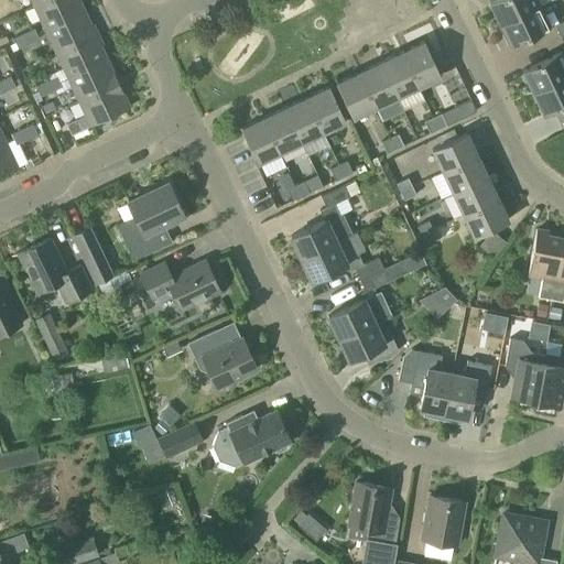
[(79,0),(44,0),(33,6),(45,30),(85,11),(79,0)]
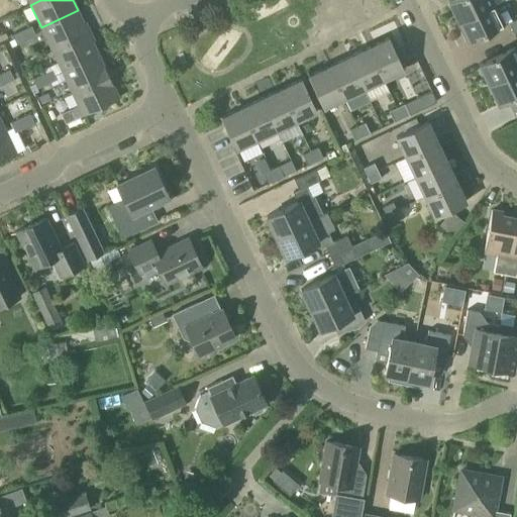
[(452,0),(448,2),(458,22),(495,5),(492,0),(452,0)]
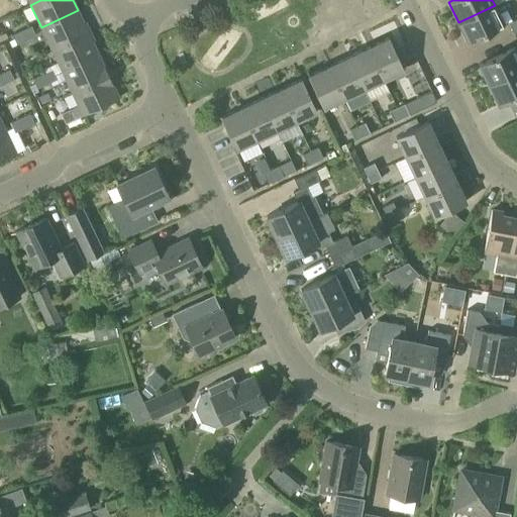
[(495,5),(458,22),(469,42),(505,25),(495,5)]
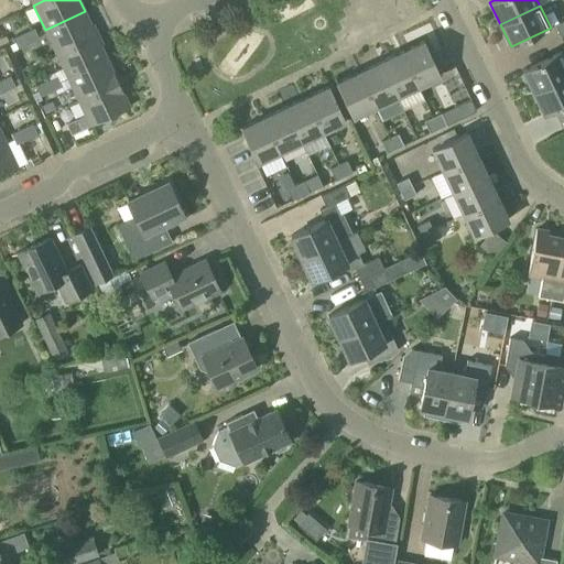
[(45,30),(56,53),(96,34),(85,11),(45,30)]
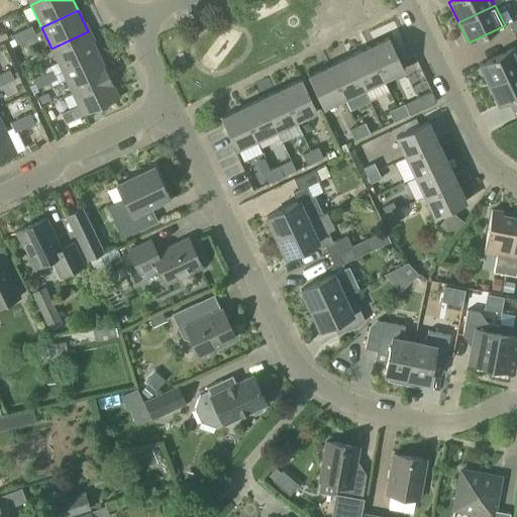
[(516,32),(516,18),(508,23),(514,34),(516,32)]
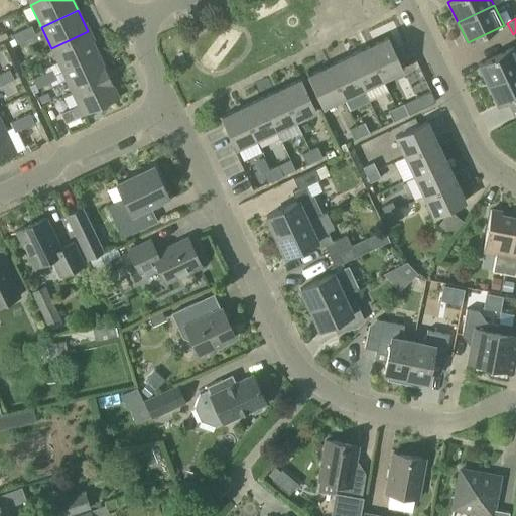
[(30,25),(21,29),(26,39),(35,34),(30,25)]
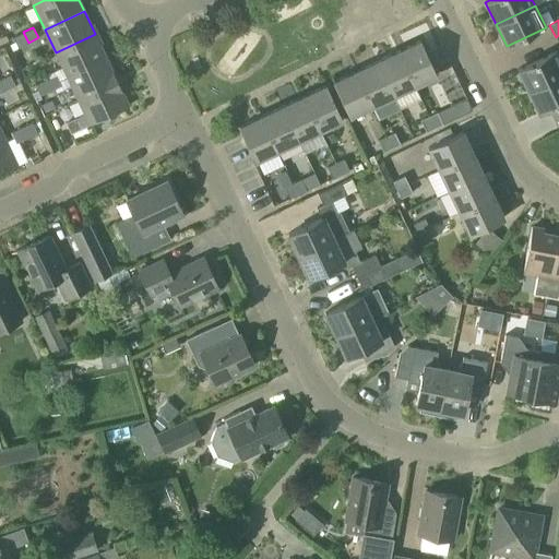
[(19,47),(28,43),(23,32),(13,36),(19,47)]
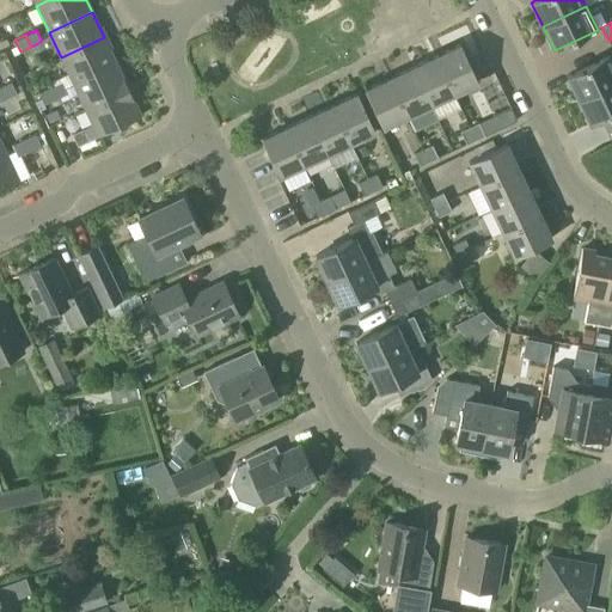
[(104,37),(61,57),(73,84),(116,63),(104,37)]
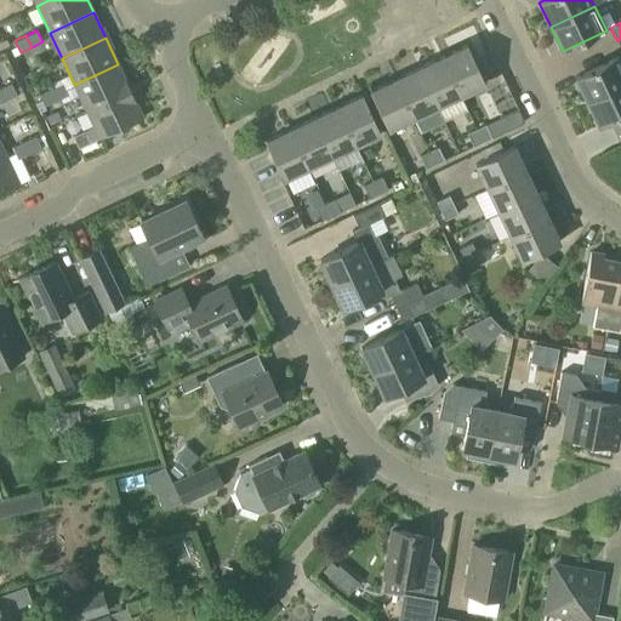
[(443,57),(461,96),(484,84),(466,46),(443,57)]
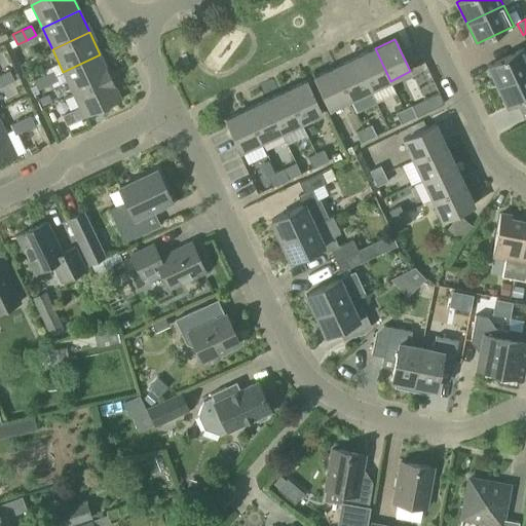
[(375,48),(354,58),(370,90),(390,81),(375,48)]
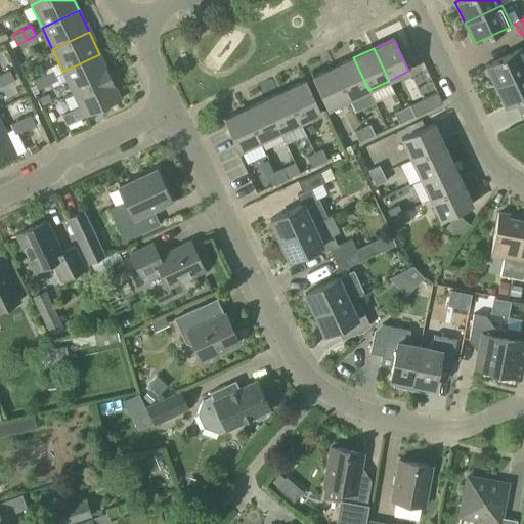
[(485,66),(495,86),(523,72),(523,52),(522,48),(485,66)]
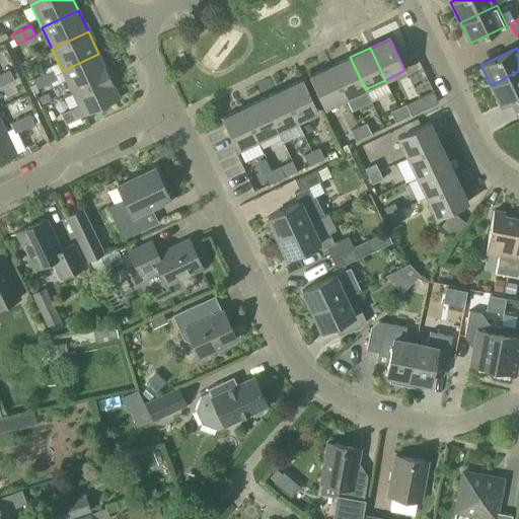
[(62,71),(72,93),(109,76),(107,73),(98,54),(62,71)]
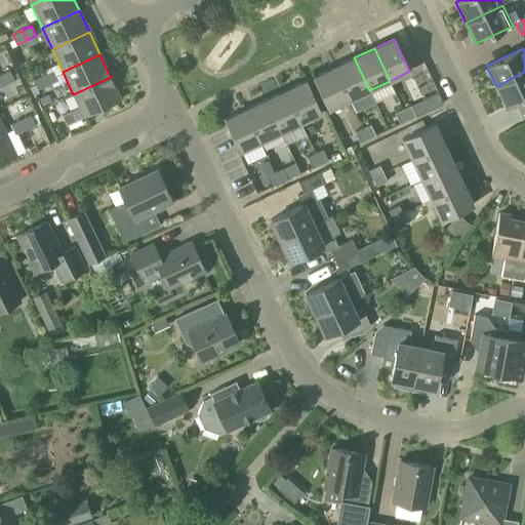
[(333,68),(349,99),(369,90),(354,57),(333,68)]
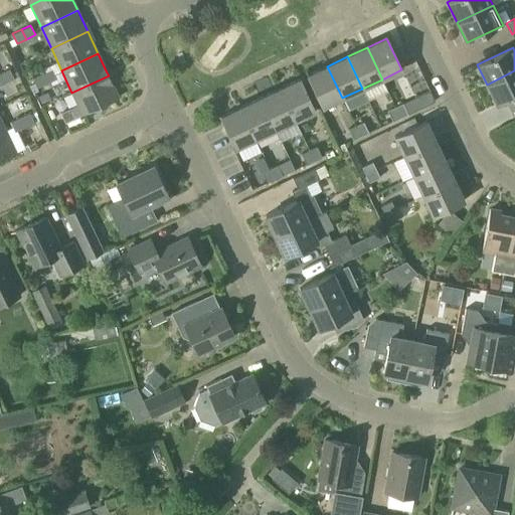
[(342,98),(327,66),(307,75),(322,108),(342,98)]
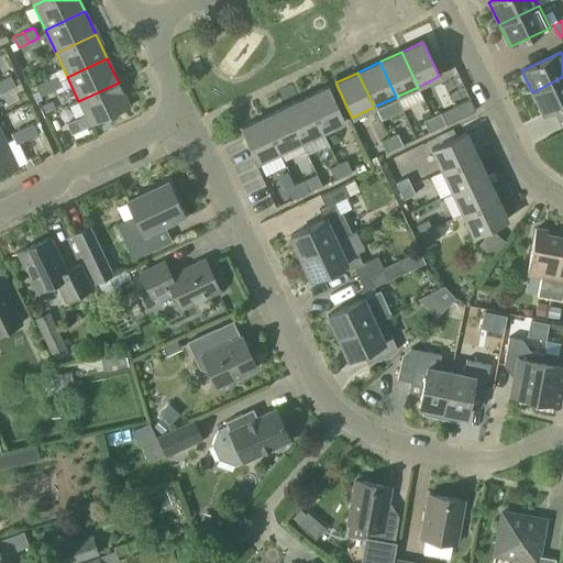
[(10,76),(0,80),(2,86),(4,90),(14,86),(10,76)]
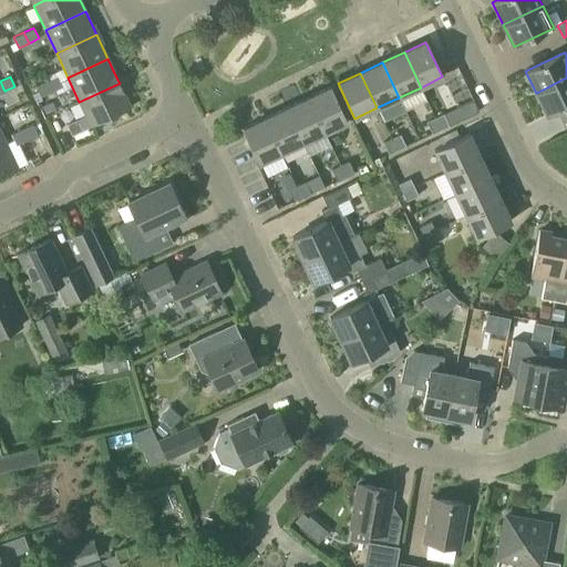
[(57,76),(47,81),(49,86),(52,92),(62,88),(57,76)]
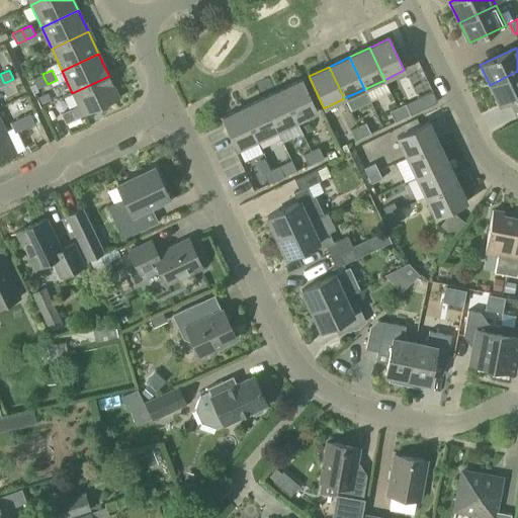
[(517,71),(490,85),(499,105),(517,96),(517,71)]
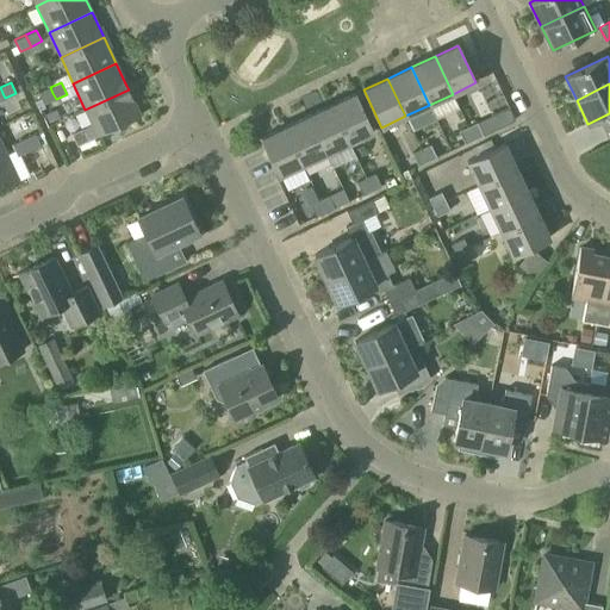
[(45,104),(56,99),(53,93),(50,87),(39,93),(45,104)]
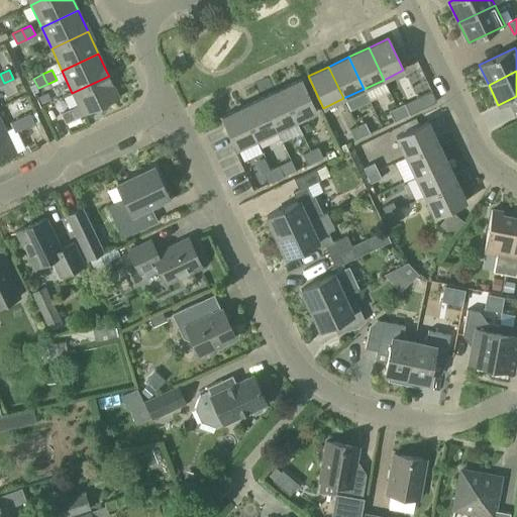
[(109,76),(72,93),(83,115),(119,98),(111,82),(109,76)]
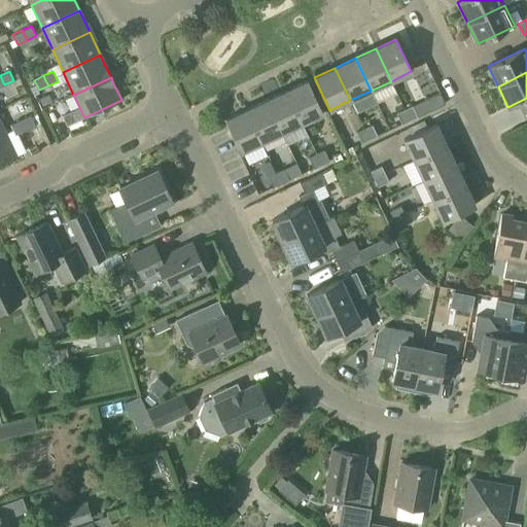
[(286,91),(302,124),(322,113),(307,81),(286,91)]
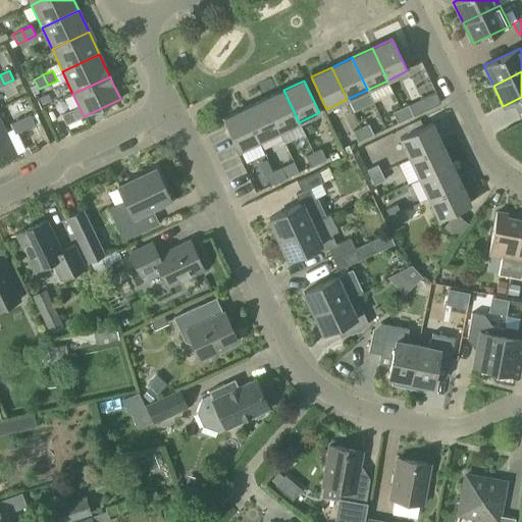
[(264,99),(279,132),(299,122),(283,90),(264,99)]
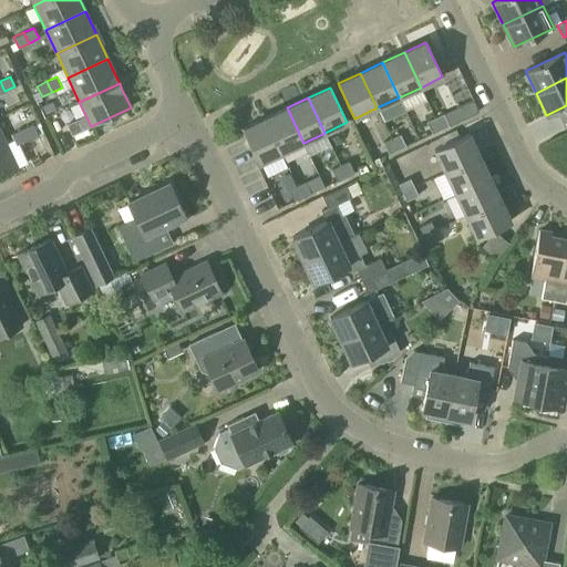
[(394,122),(411,115),(405,101),(388,107),(394,122)]
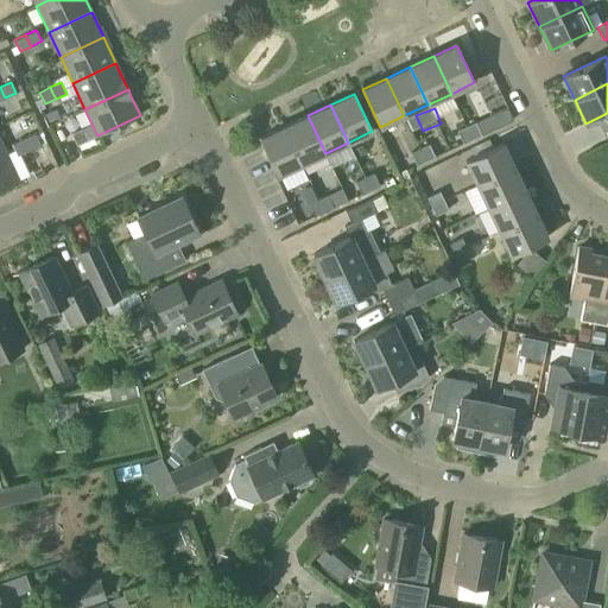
[(58,116),(56,109),(45,114),(49,121),(58,116)]
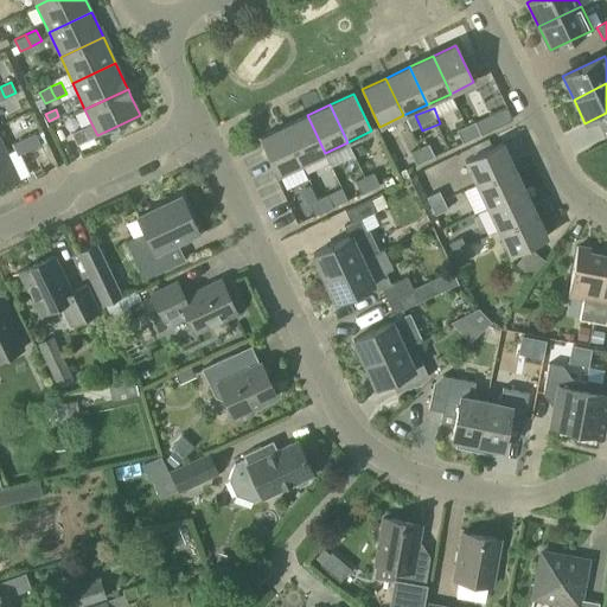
[(307,115),(285,126),(302,164),(325,153),(307,115)]
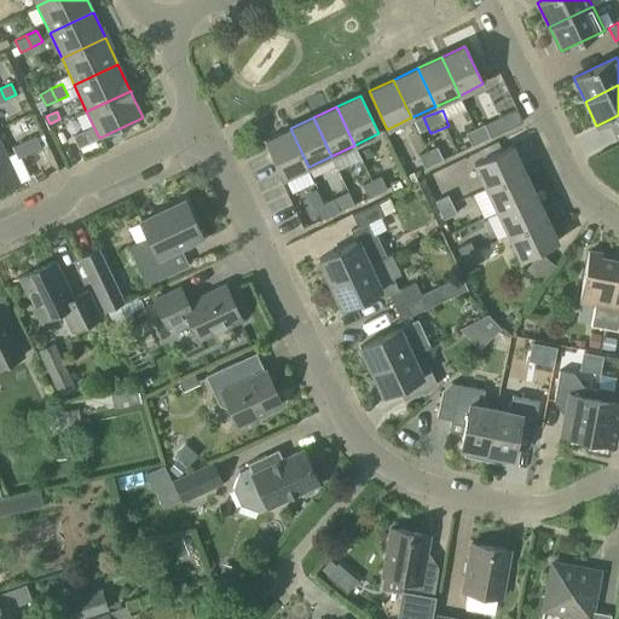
[(475,129),(481,143),(490,138),(484,126),(475,129)]
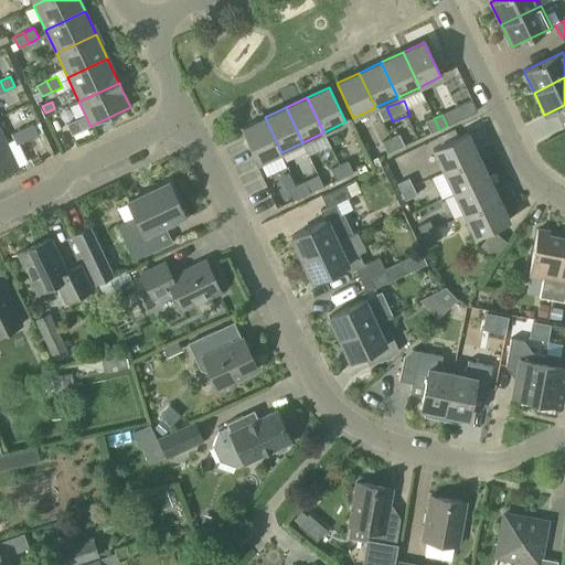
[(281,152),(265,117),(242,128),(258,163),(281,152)]
